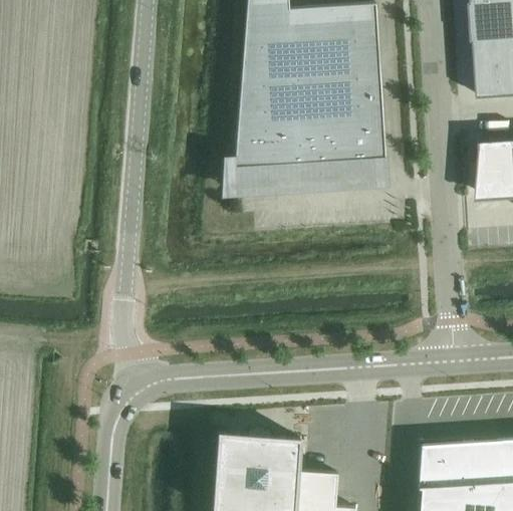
[(232,159),(234,195),(305,191),(304,183),(337,181),(337,184),(387,181),(375,4),(289,9),(288,0),(247,0),(235,159),(232,159)]
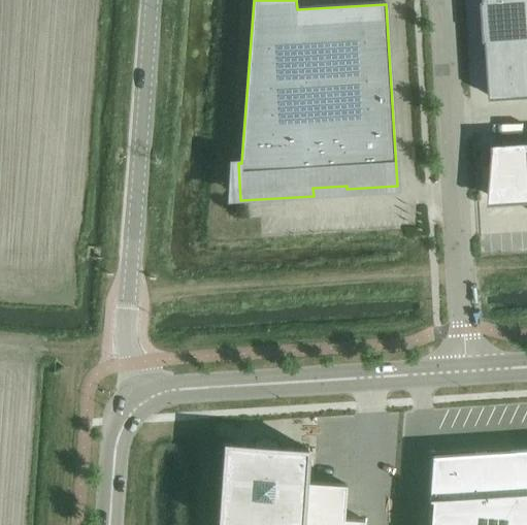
[(526,0),(485,0),(491,101),(526,98),(526,0)]
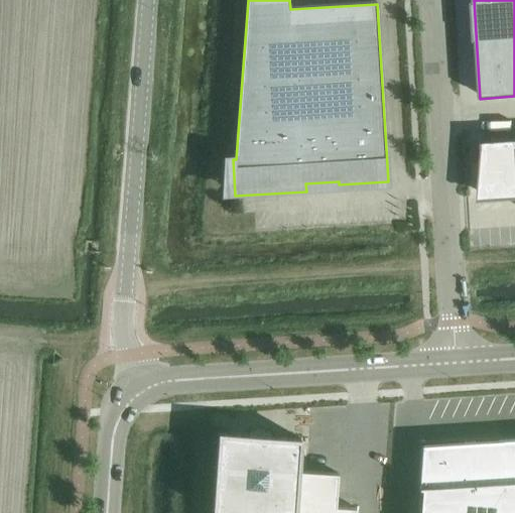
[(514,141),(482,143),(486,200),(514,198),(514,141)]
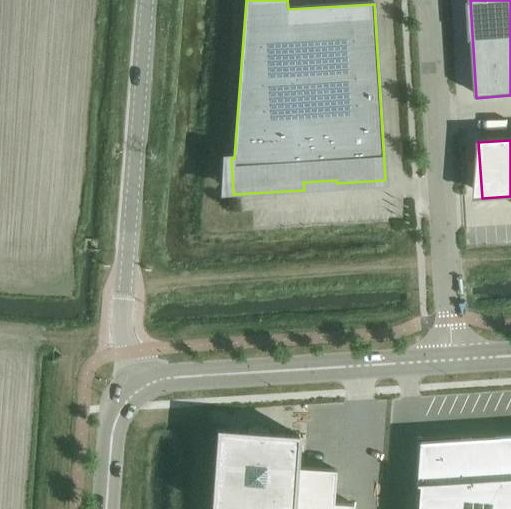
[(354,508),(354,506),(334,505),(336,472),(297,469),(299,437),(267,435),(267,432),(250,431),(250,434),(218,432),(212,508),(354,508)]
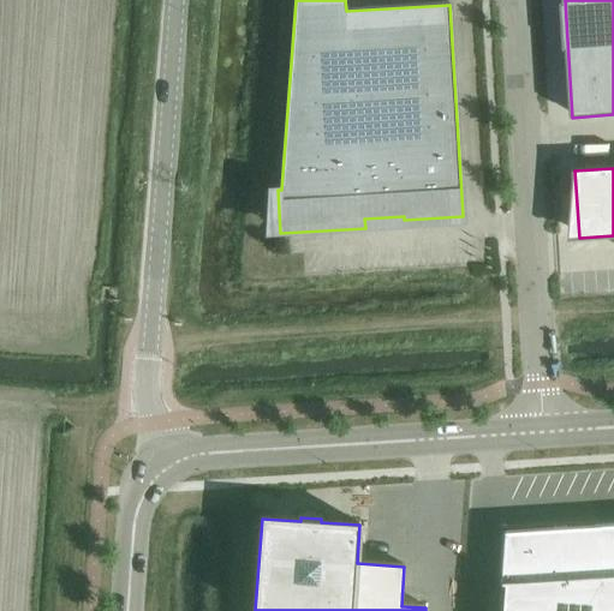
[(613,526),(507,533),(501,610),(613,610),(613,526)]
